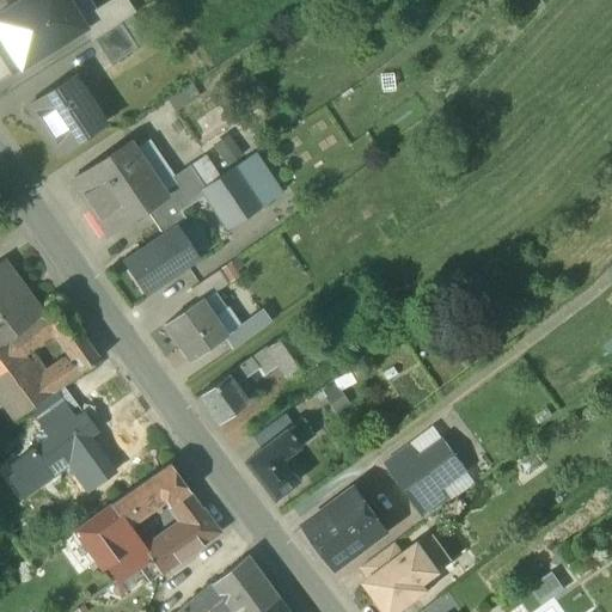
[(65,0),(23,0),(0,14),(0,36),(6,46),(0,49),(0,57),(11,74),(83,29),(79,22),(65,0)]
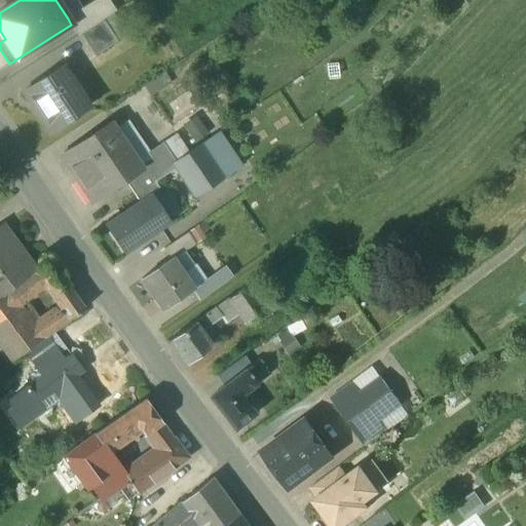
[(116,11),(109,0),(97,0),(68,19),(71,25),(78,35),(82,33),(104,20),(116,11)]
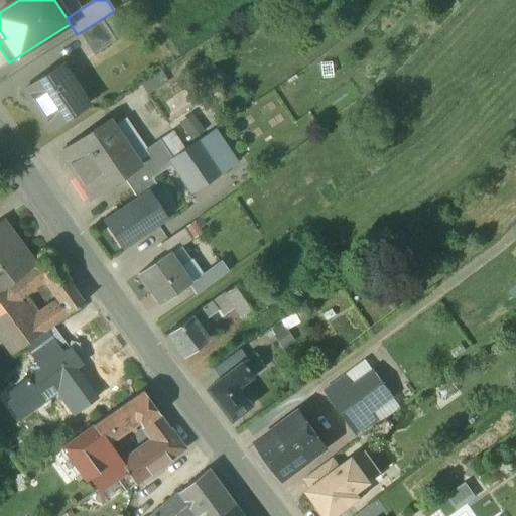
[(102,19),(81,32),(94,53),(115,40),(102,19)]
